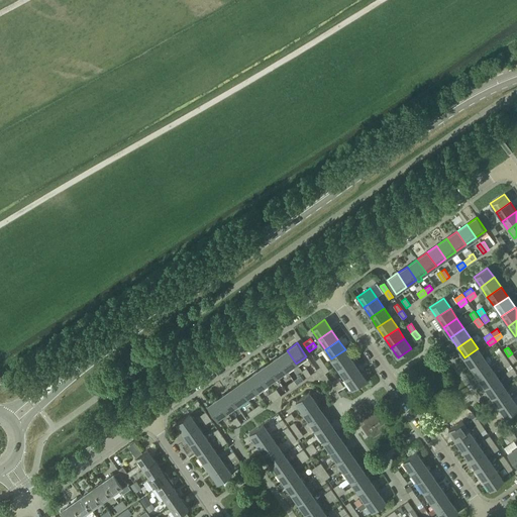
[(472,368),(485,358),(478,348),(464,357),(472,368)]
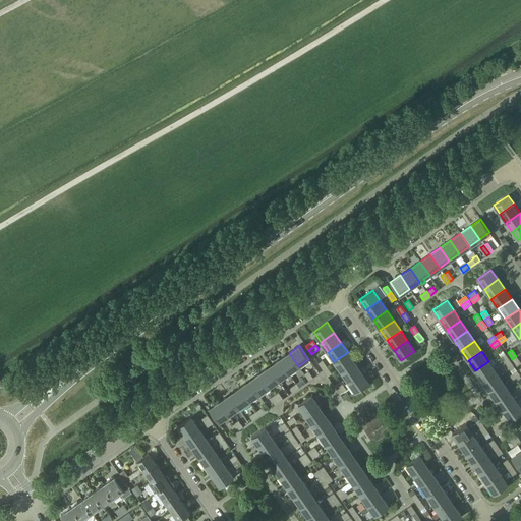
[(341,371),(354,362),(348,352),(334,361),(341,371)]
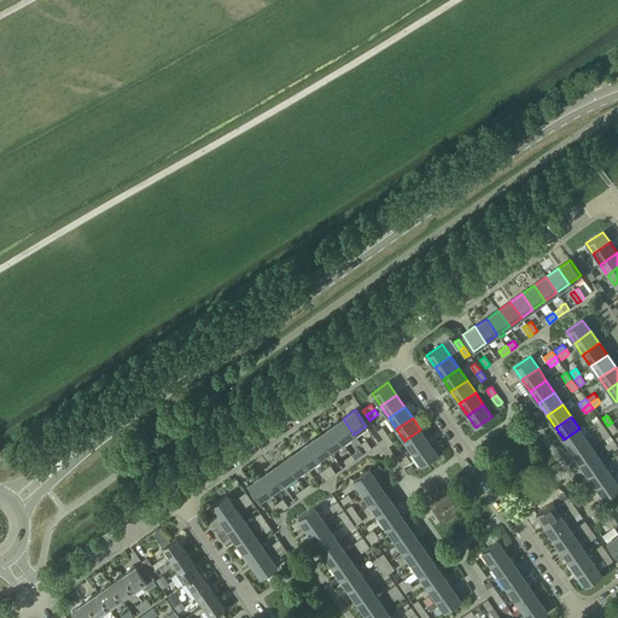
[(342,443),(354,435),(343,419),(331,427),(342,443)]
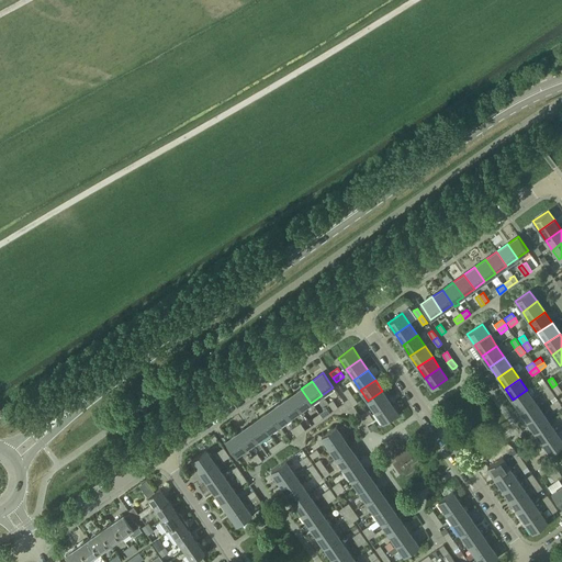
[(546,392),(550,389),(544,382),(540,385),(546,392)]
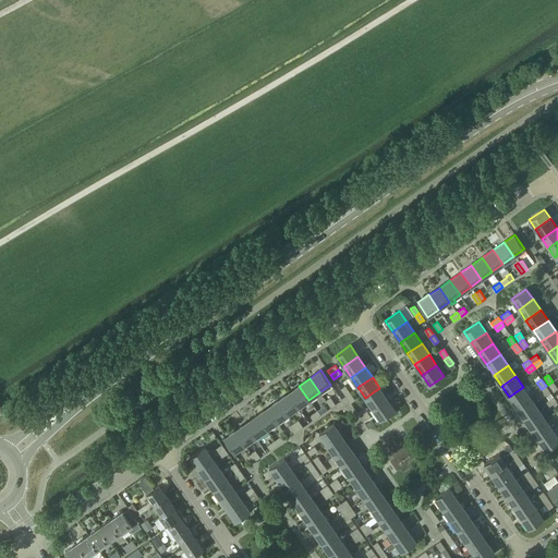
[(554,391),(557,388),(553,381),(548,385),(554,391)]
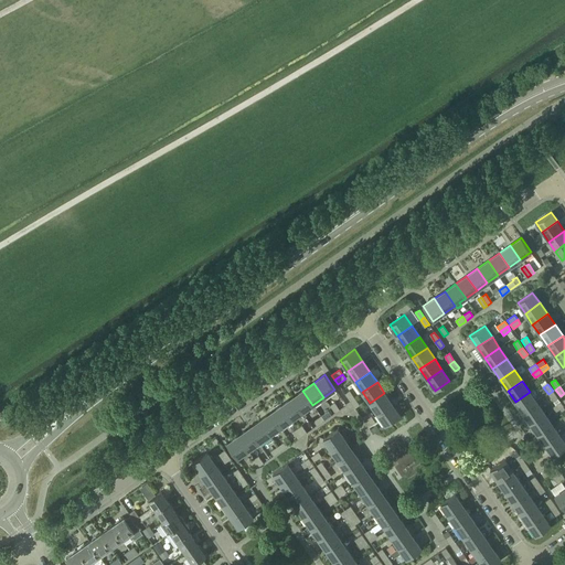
[(302,413),(312,405),(302,391),(291,397),(302,413)]
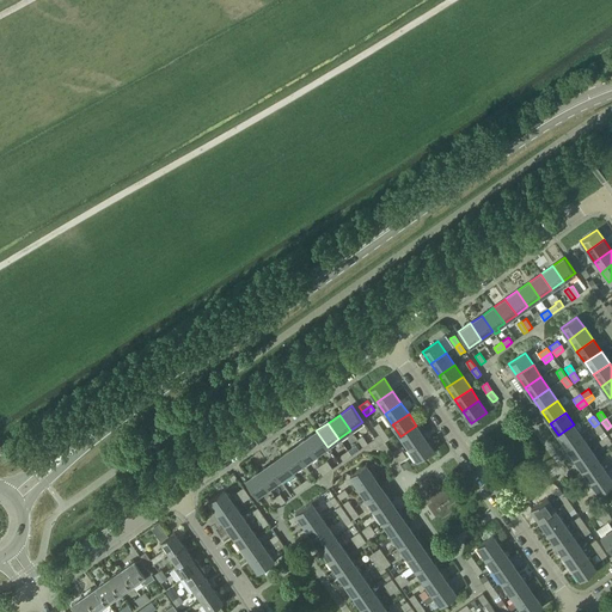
[(379,434),(384,432),(379,423),(373,427),(379,434)]
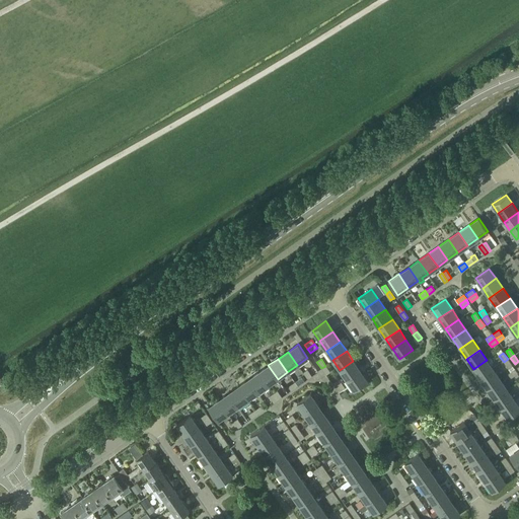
[(508,369),(512,366),(508,359),(504,362),(508,369)]
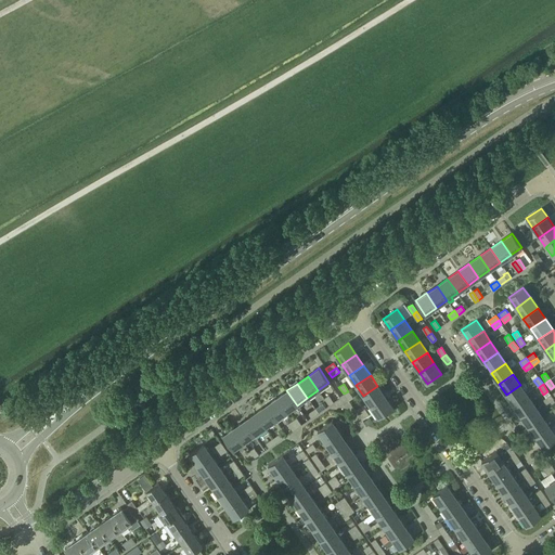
[(513,405),(528,395),(520,385),(506,395),(513,405)]
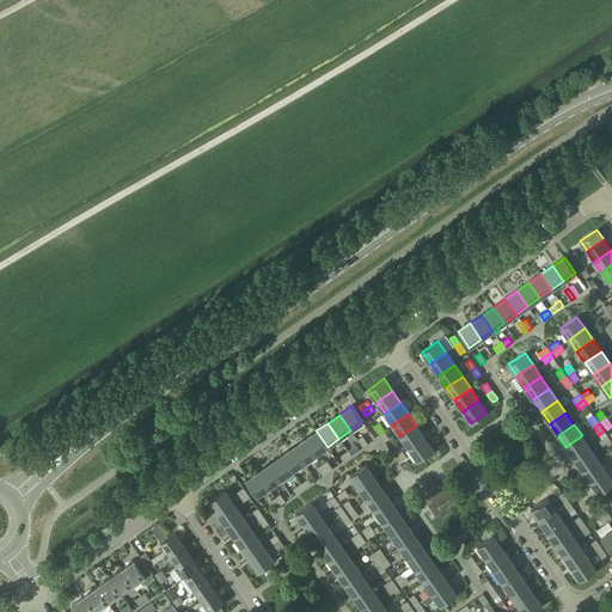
[(409,448),(424,438),(416,426),(401,436),(409,448)]
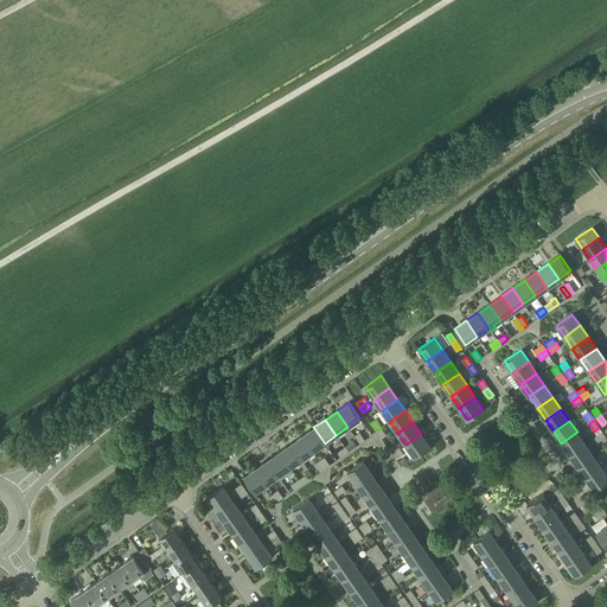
[(313,452),(325,443),(313,427),(301,435),(313,452)]
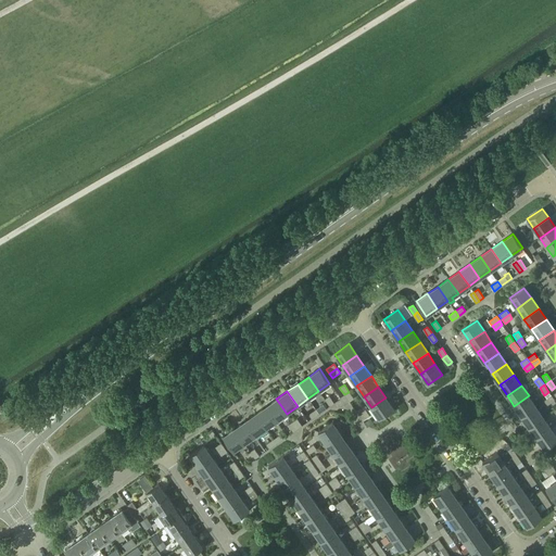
[(349,402),(354,399),(349,392),(344,394),(349,402)]
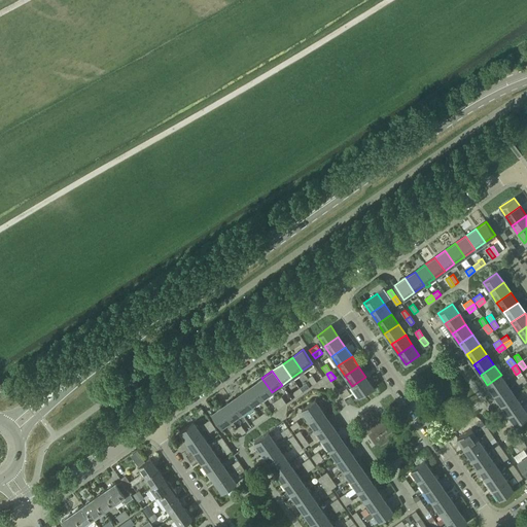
[(494,394),(507,385),(501,375),(487,385),(494,394)]
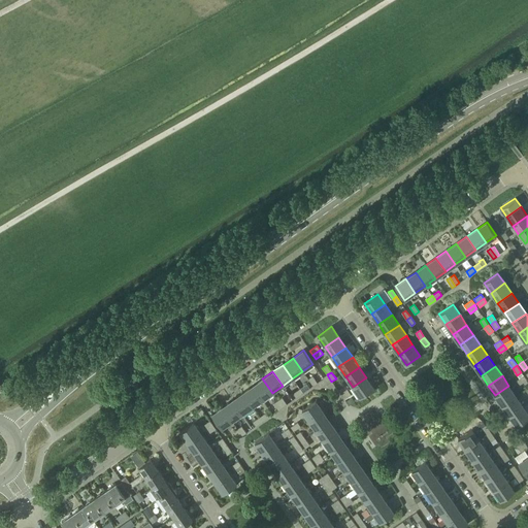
[(520,385),(526,380),(527,380),(524,375),(517,381),(520,385)]
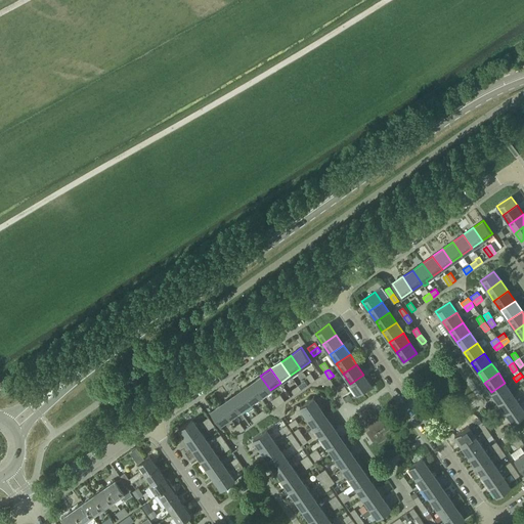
[(311,383),(315,380),(310,374),(306,377),(311,383)]
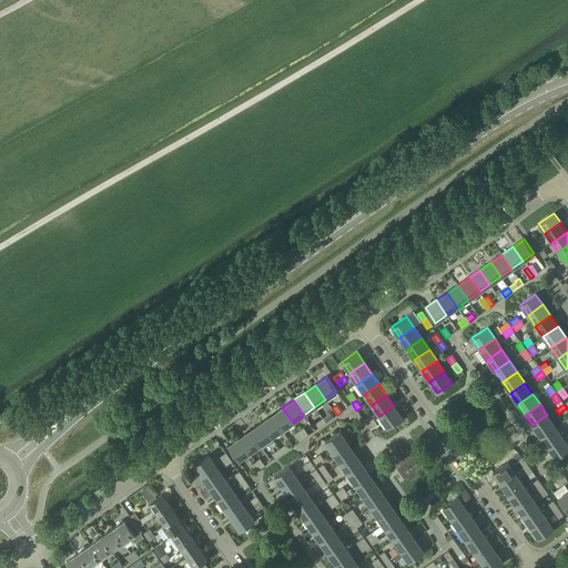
[(387,427),(402,417),(394,406),(379,416),(387,427)]
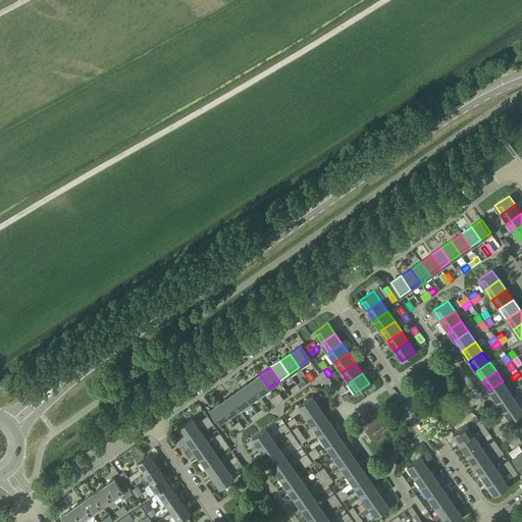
[(259,395),(269,388),(259,374),(250,381),(259,395)]
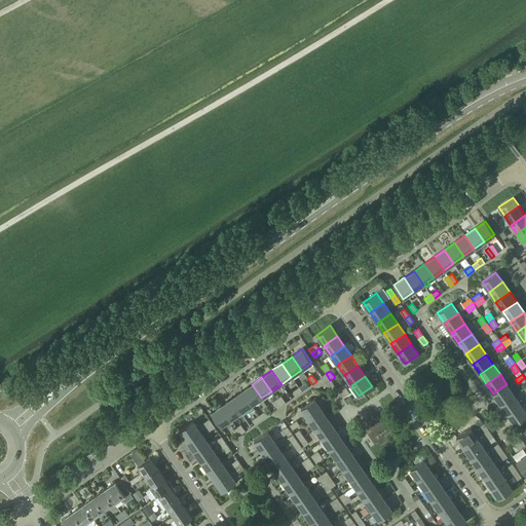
[(301,391),(308,387),(305,383),(299,387),(301,391)]
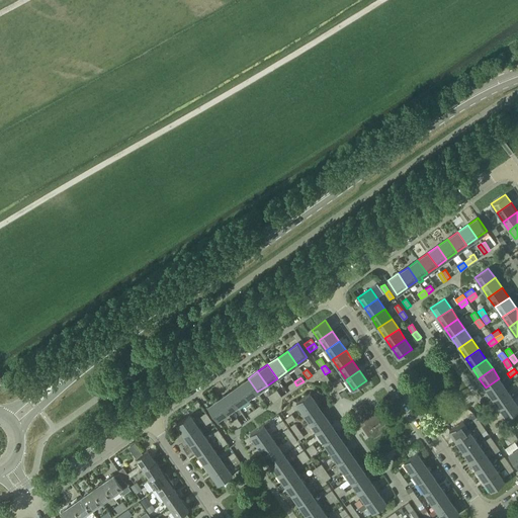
[(247,399),(257,392),(248,378),(238,385),(247,399)]
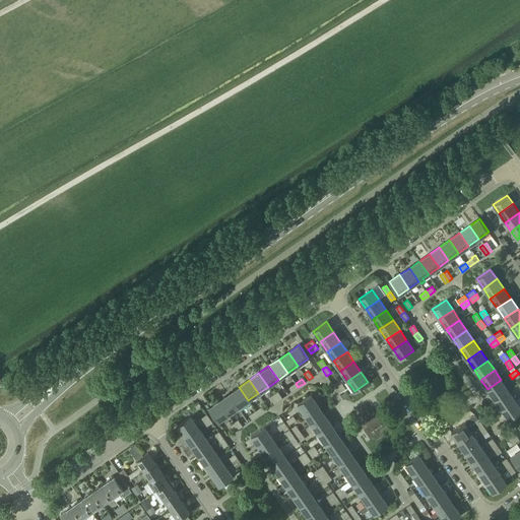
[(495,399),(508,390),(501,380),(488,389),(495,399)]
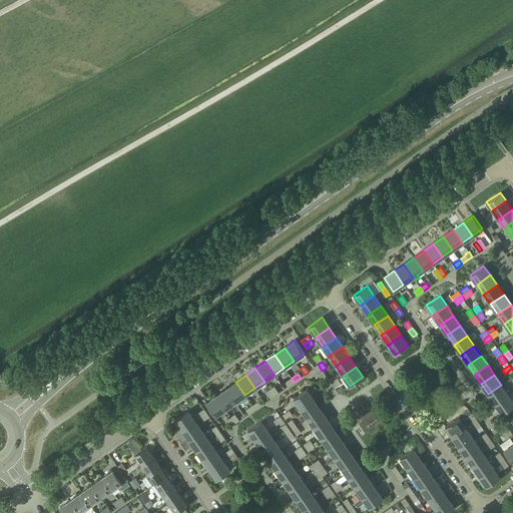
[(332,384),(338,380),(335,376),(329,380),(332,384)]
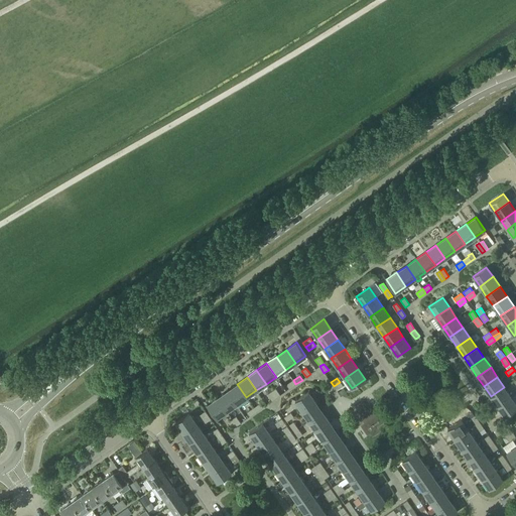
[(289,389),(295,384),(293,380),(286,385),(289,389)]
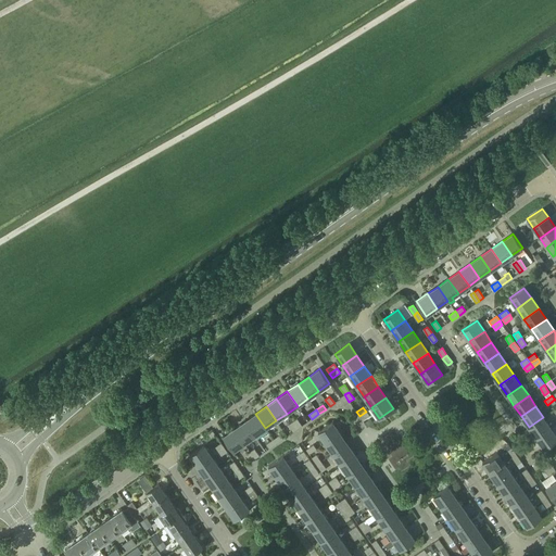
[(363,420),(369,416),(366,412),(359,416),(363,420)]
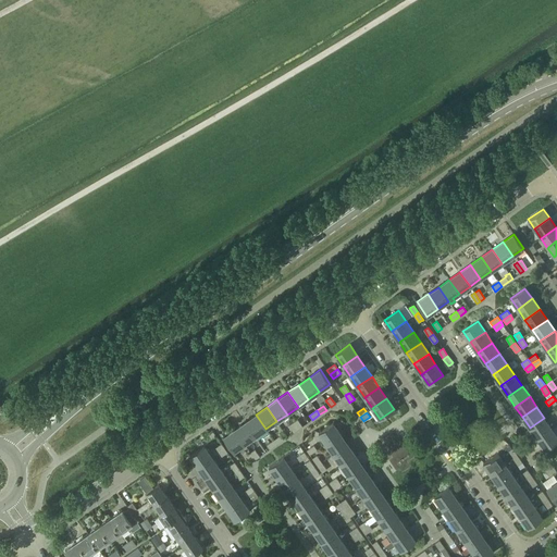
[(255,436),(265,429),(256,415),(245,422),(255,436)]
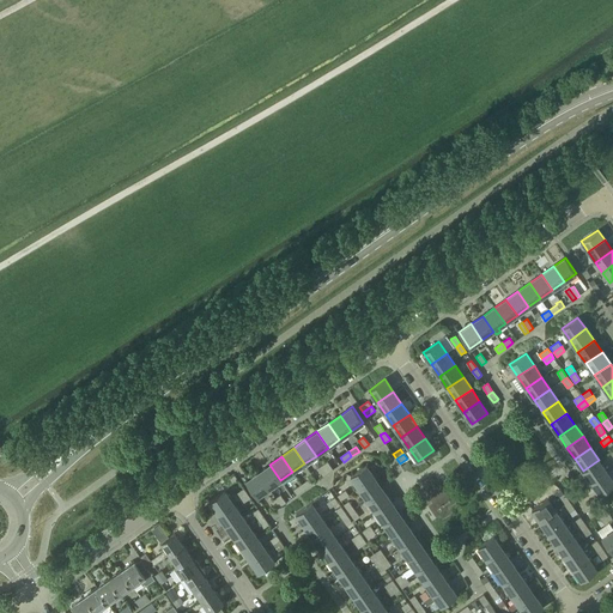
[(592,483),(607,472),(599,460),(583,471),(592,483)]
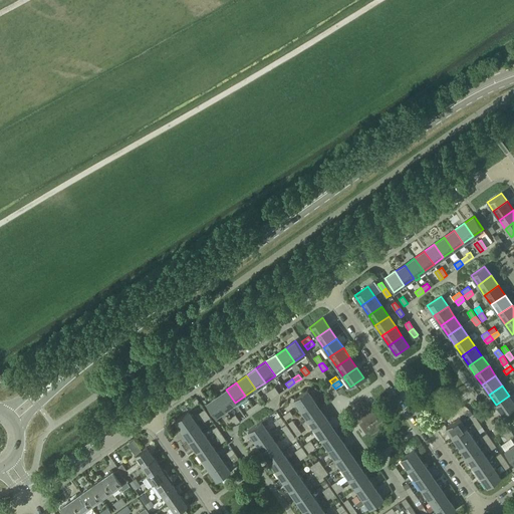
[(275,397),(279,394),(274,388),(270,390),(275,397)]
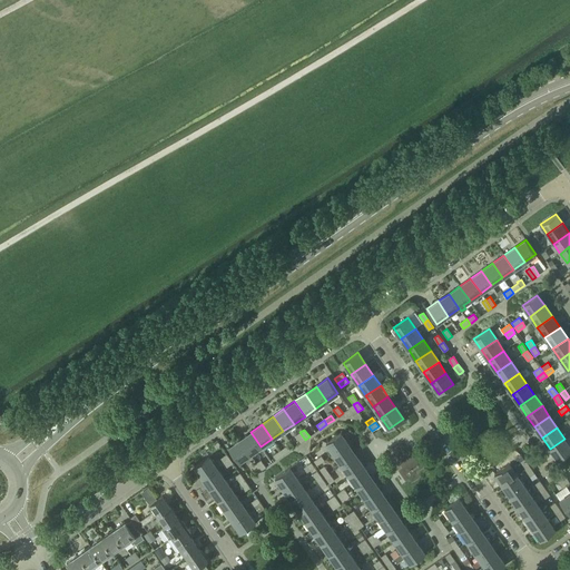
[(249,454),(261,446),(251,432),(239,440),(249,454)]
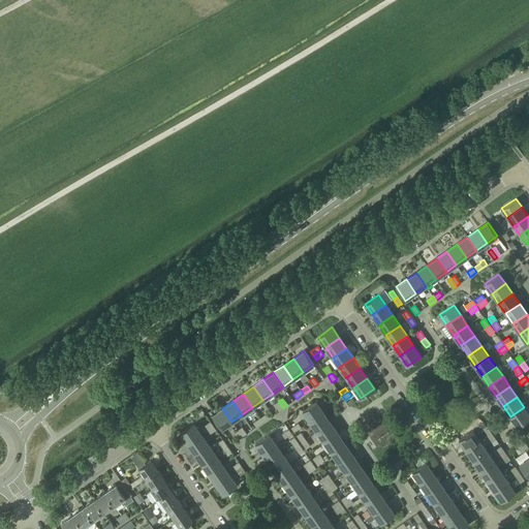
[(279,411),(283,408),(278,401),(274,404),(279,411)]
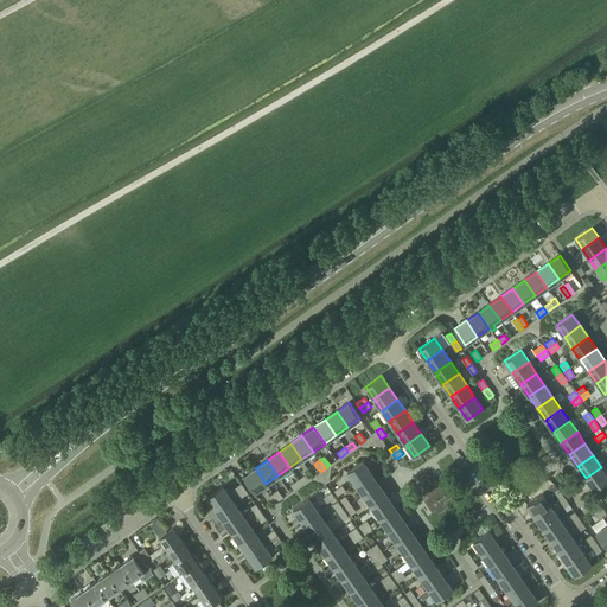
[(355,483),(371,472),(363,460),(347,472),(355,483)]
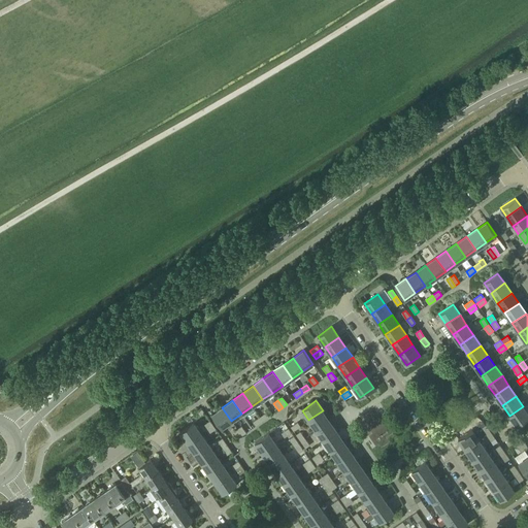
[(517,426),(527,418),(527,413),(523,406),(509,416),(517,426)]
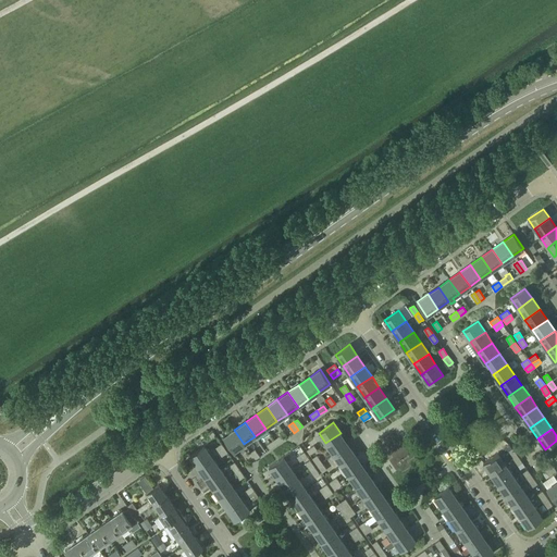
[(233,452),(244,444),(234,430),(223,437),(233,452)]
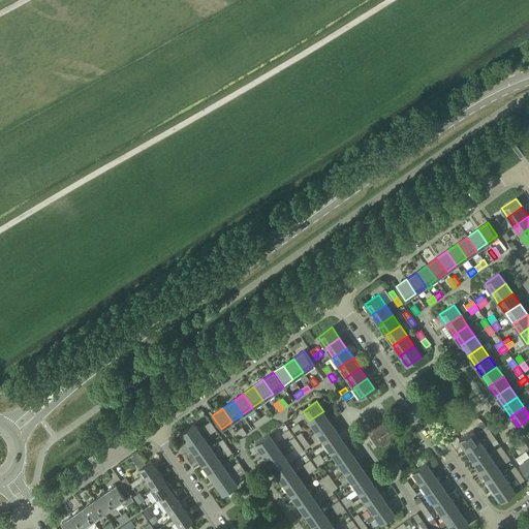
[(316,431),(330,422),(323,411),(309,421),(316,431)]
